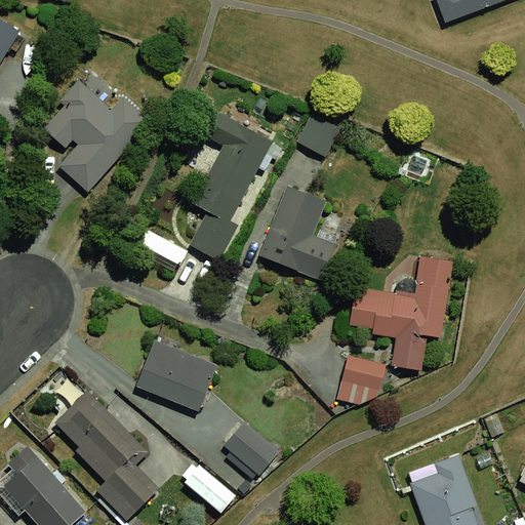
[(431,0),(440,22),(494,0),(431,0)]
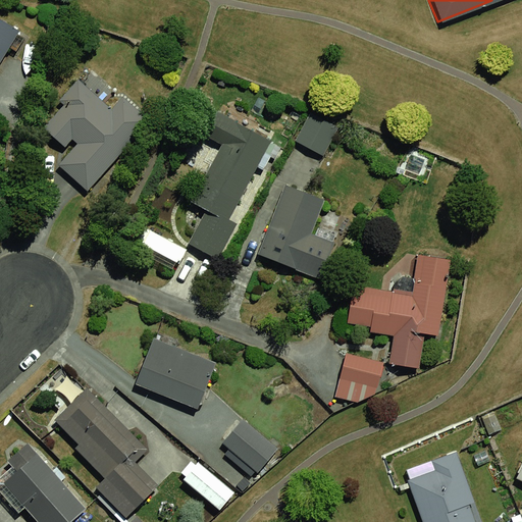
[(0,64),(21,32),(0,16),(0,64)]
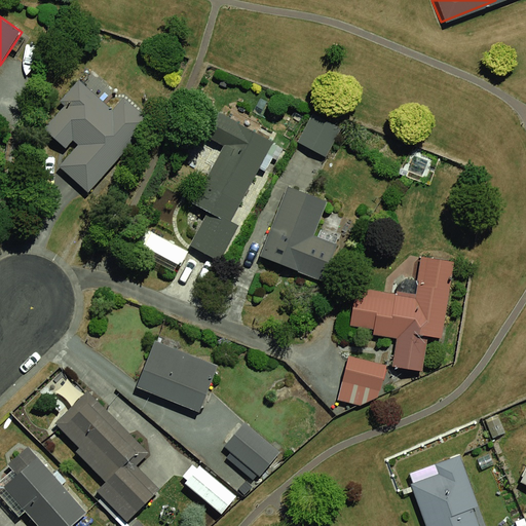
[(57,170),(87,195),(149,118),(89,71),(45,125),(73,149),(57,170)]
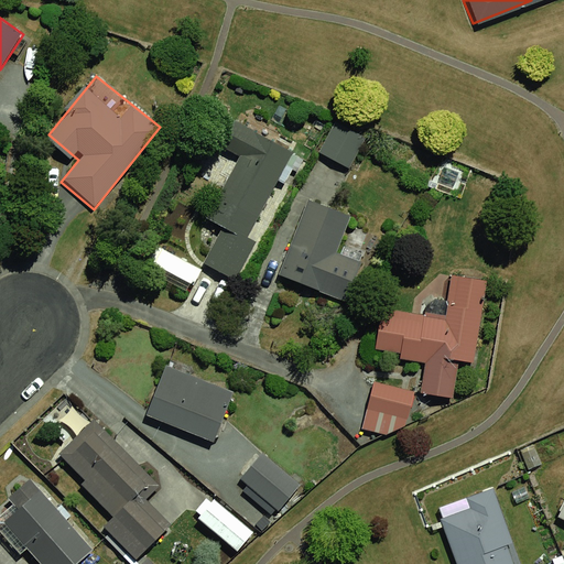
[(203,264),(228,277),(291,147),(232,119),(217,151),(234,159),(205,218),(221,226),(203,264)]
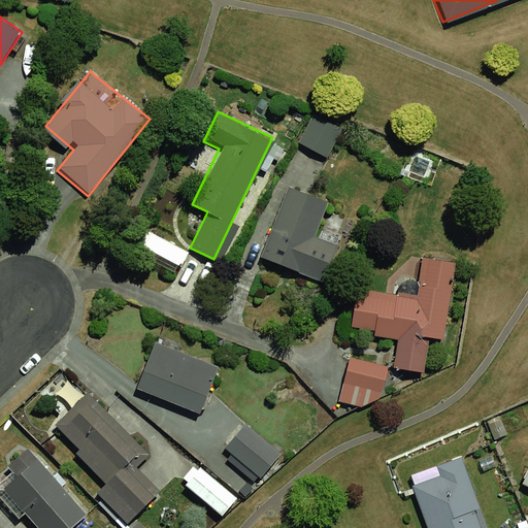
[(349,130),(318,112),(300,144),(330,162),(349,130)]
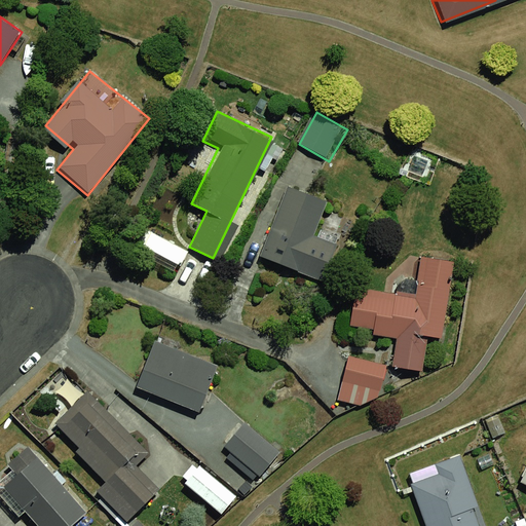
[(282,187),(258,258),(329,280),(340,243),(315,235),(326,201),(282,187)]
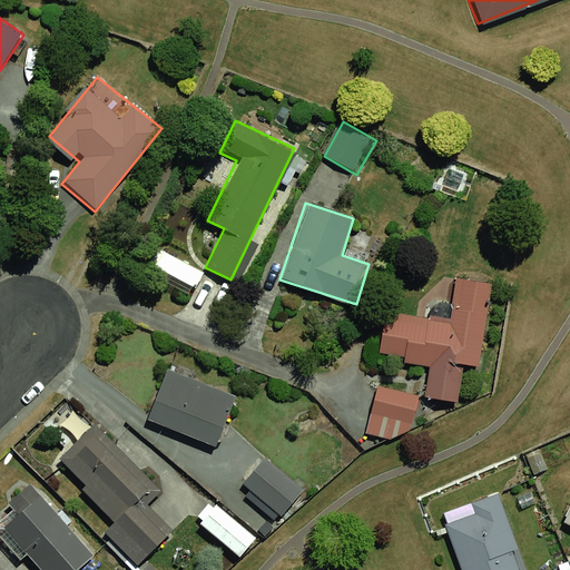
[(389,307),(381,352),(423,360),(418,392),(454,397),(459,370),(474,373),(491,275),(453,268),(444,317),(389,307)]
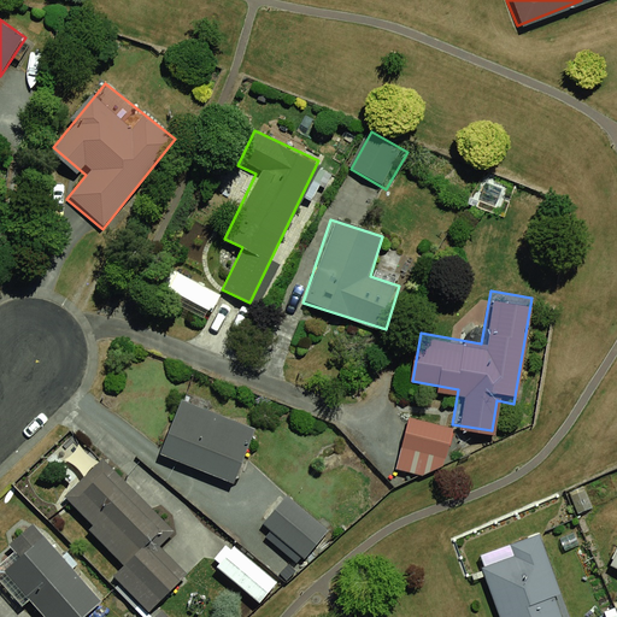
[(176,398),(156,452),(233,481),(253,427),(176,398)]
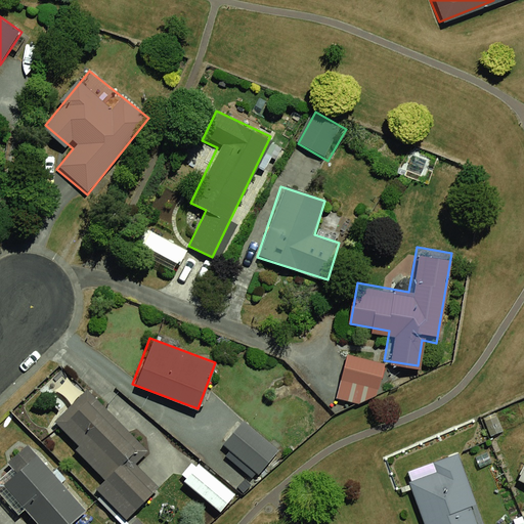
[(386,365),(347,355),(337,399),(358,405),(378,396),(386,365)]
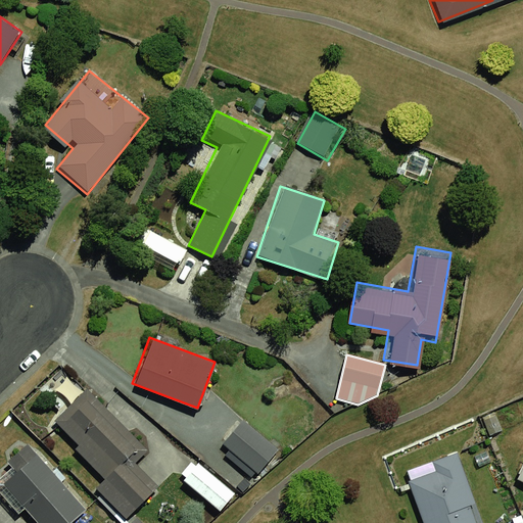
[(83,389),(48,424),(103,477),(94,487),(124,516),(152,487),(128,464),(143,448),(83,389)]
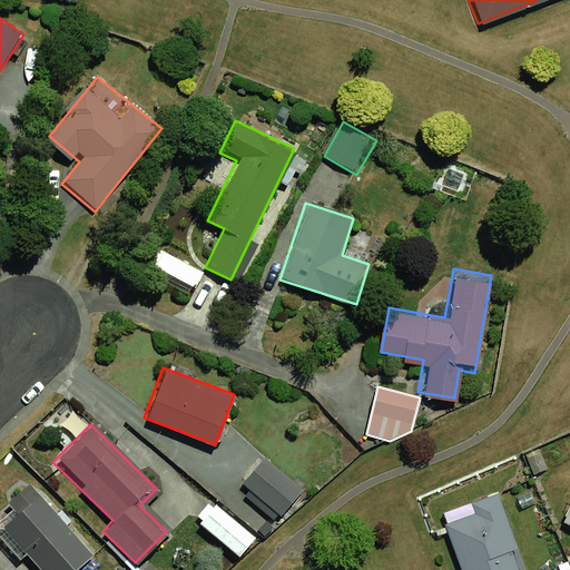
[(258,454),(233,482),(268,513),(293,485),(258,454)]
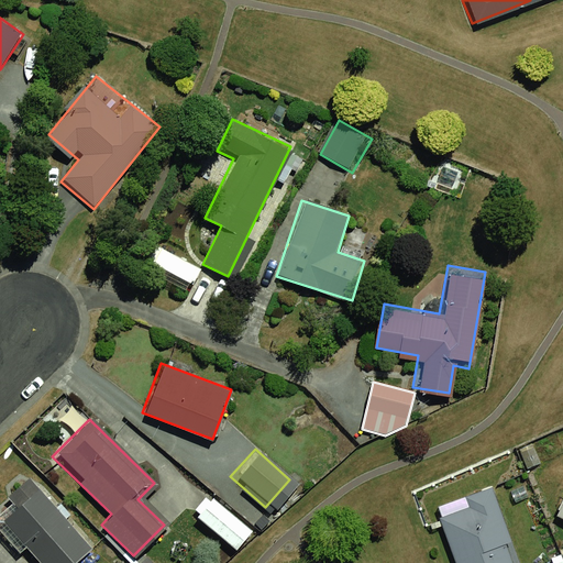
[(30,482),(0,509),(0,530),(31,562),(72,562),(91,544),(30,482)]
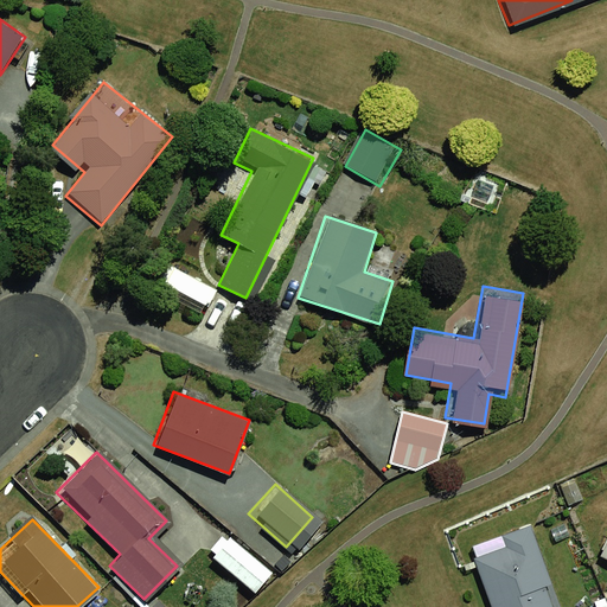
[(558,606),(535,528),(470,548),(487,606),(558,606)]
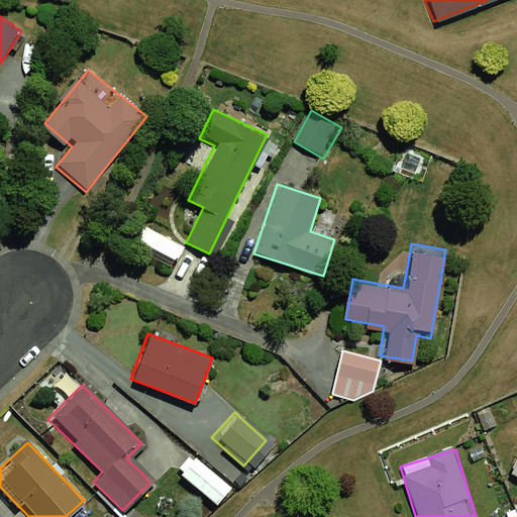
[(516,453),(502,485),(516,492),(516,453)]
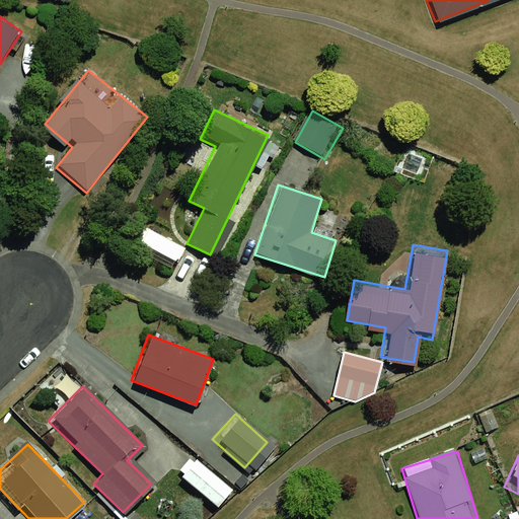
[(237,490),(198,456),(181,475),(221,510),(237,490)]
